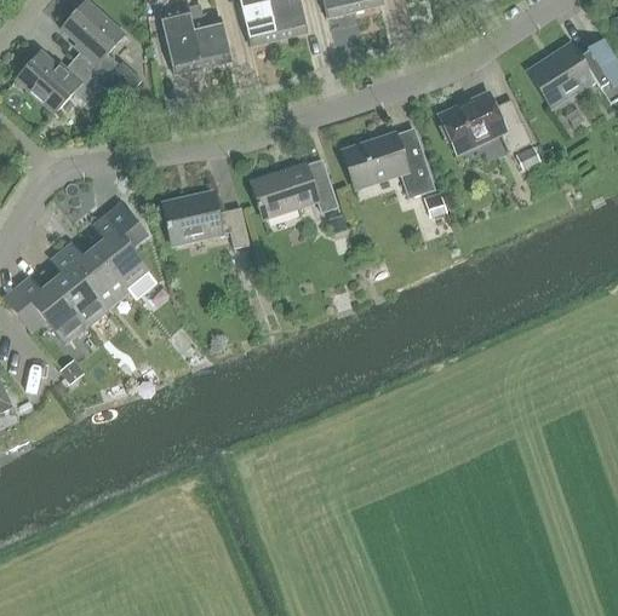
[(109,52),(125,34),(86,0),(61,28),(85,50),(75,61),(102,85),(103,84),(122,102),(143,79),(122,61),(121,63),(109,52)]
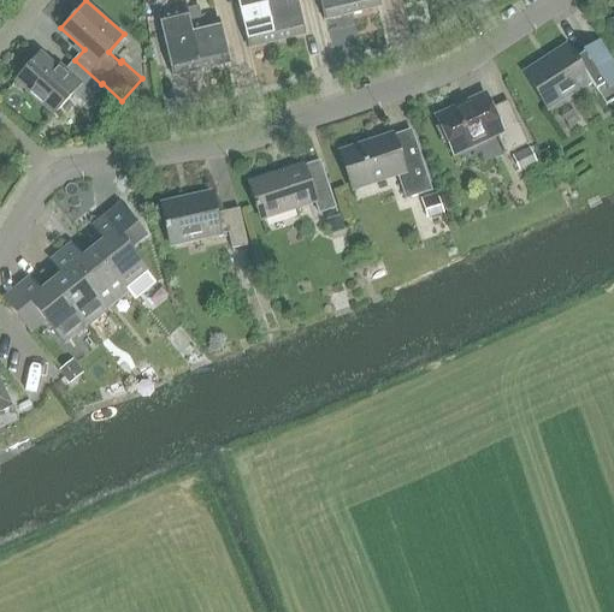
[(237,0),(249,46),(277,39),(267,0),(237,0)]
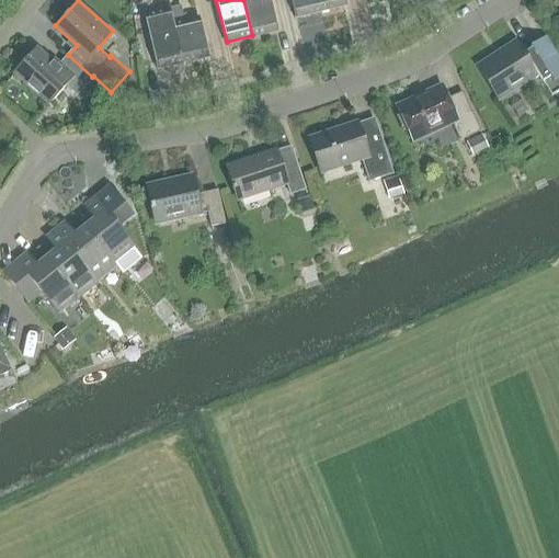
[(243,0),(252,35),(278,30),(271,0),(243,0)]
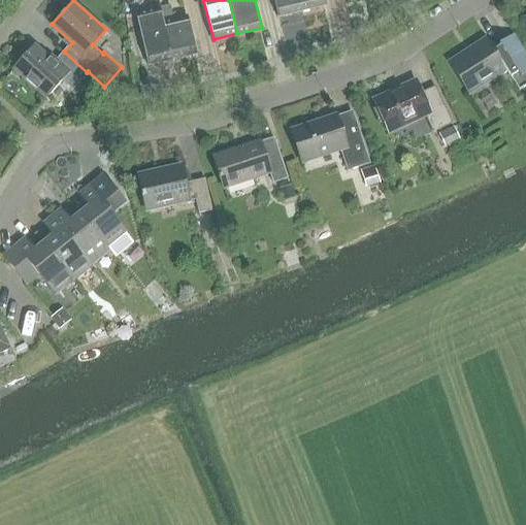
[(274,0),(278,14),(302,9),(300,0),(274,0)]
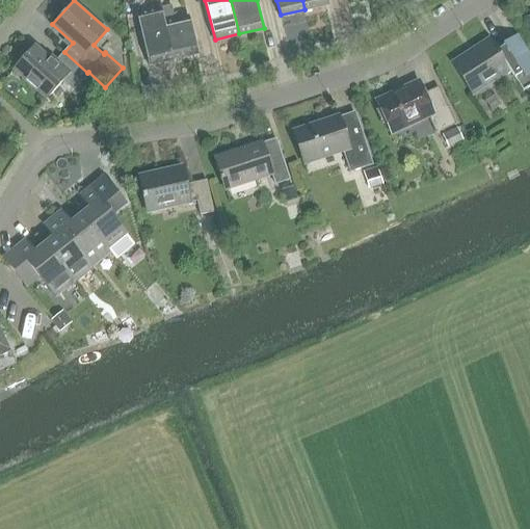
[(302,0),(305,9),(328,3),(327,0),(302,0)]
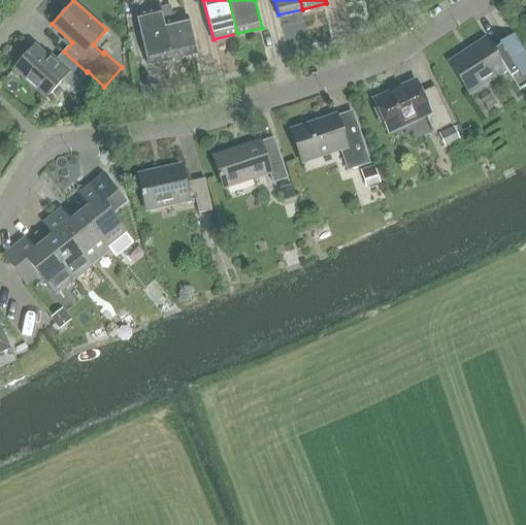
[(160,5),(172,58),(196,52),(188,14),(174,18),(170,3),(160,5)]
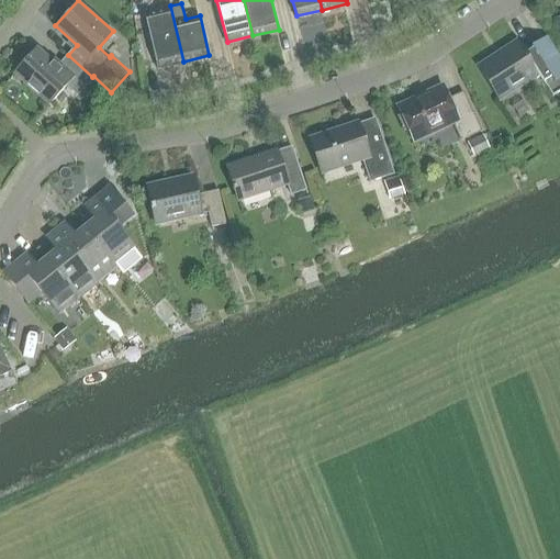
[(170,6),(159,9),(145,12),(158,67),(183,62),(170,6)]
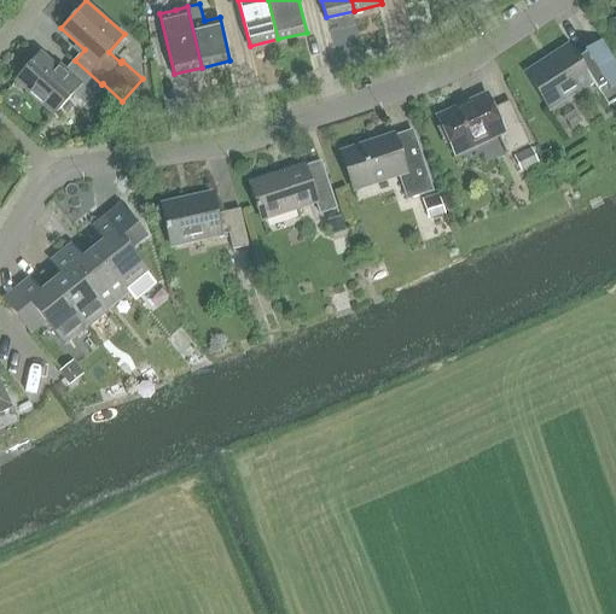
[(338,44),(362,39),(358,18),(333,23),(338,44)]
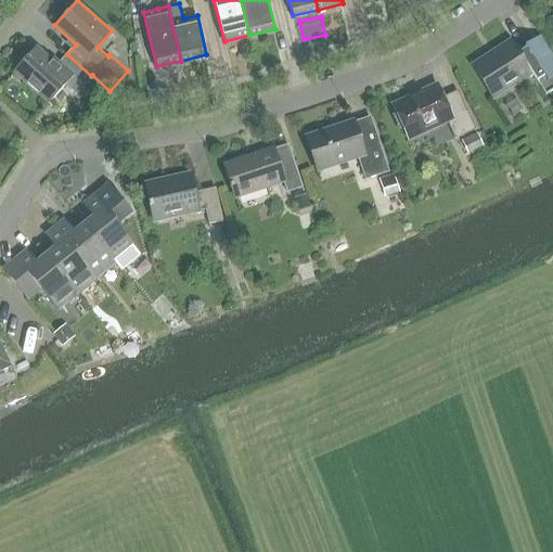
[(472,62),(473,64),(493,95),(532,72),(539,82),(547,94),(552,90),(552,60),(539,38),(518,51),(510,37),(472,62)]
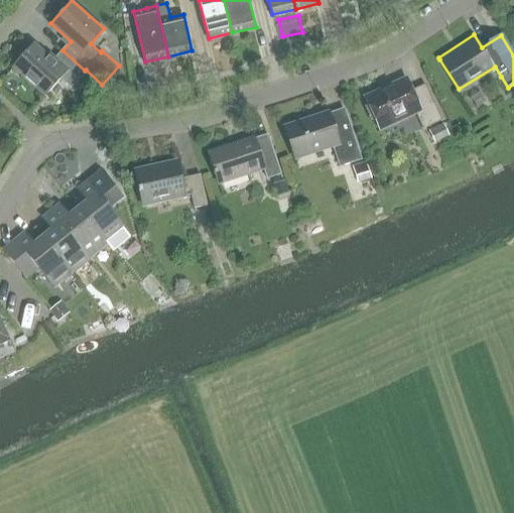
[(85,71),(62,50),(54,59),(34,42),(13,66),(45,95),(60,77),(71,86),(85,71)]
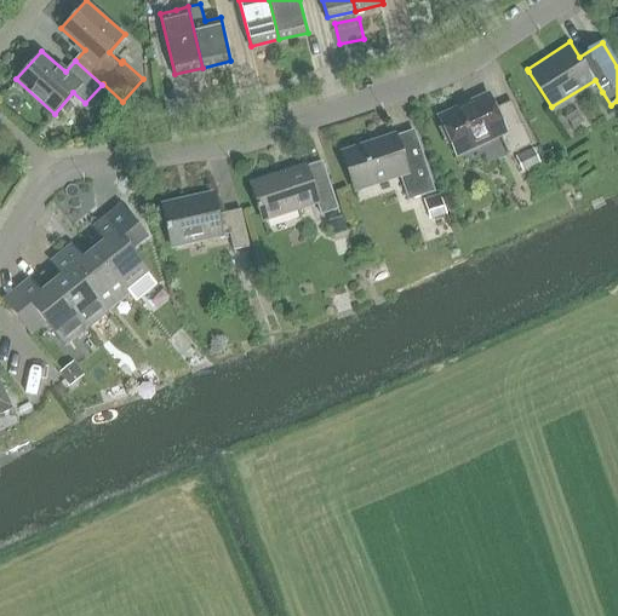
[(509,153),(532,142),(511,99),(496,107),(488,91),(439,114),(458,155),(501,134),(509,153)]
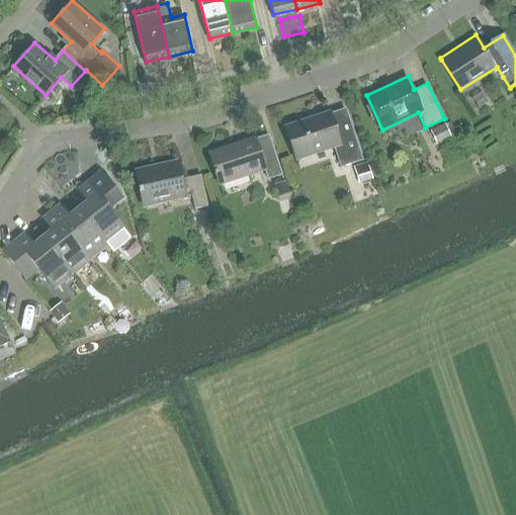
[(82,95),(89,102),(99,91),(91,84),(82,95)]
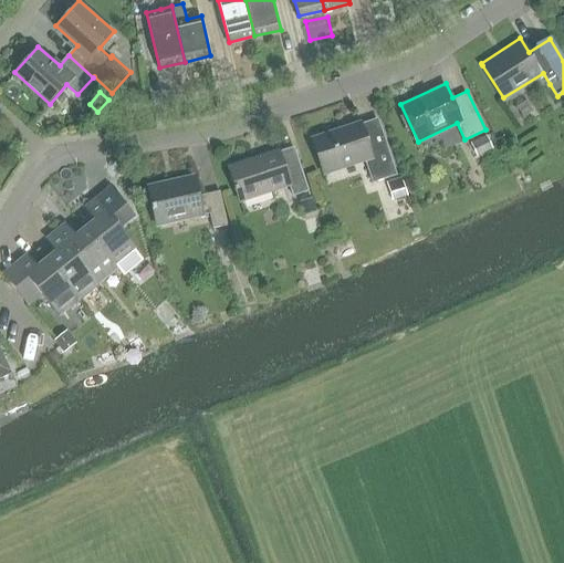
[(379,122),(363,127),(361,122),(313,138),(324,173),(366,158),(374,180),(397,173),(386,142),(383,143),(380,134),(384,133),(379,122)]
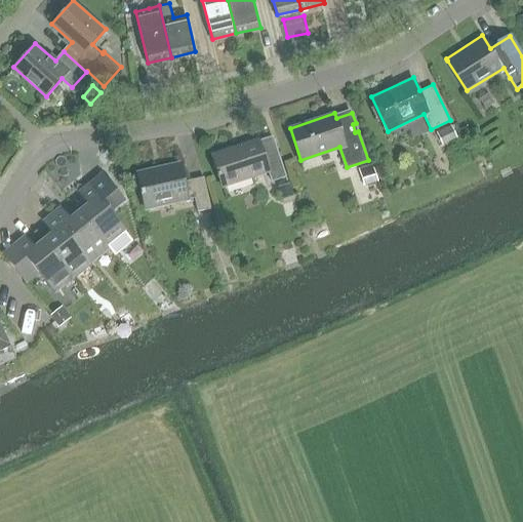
[(437,131),(442,144),(457,136),(452,124),(437,131)]
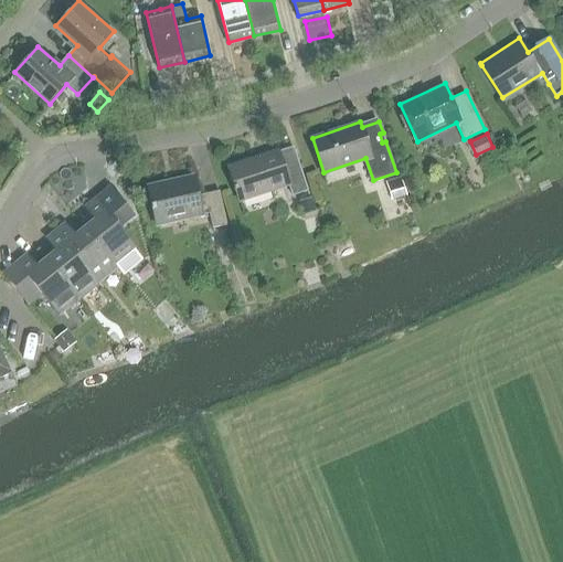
[(293,193),(308,189),(294,145),(279,150),(278,149),(229,166),(240,199),(289,182),(293,193)]
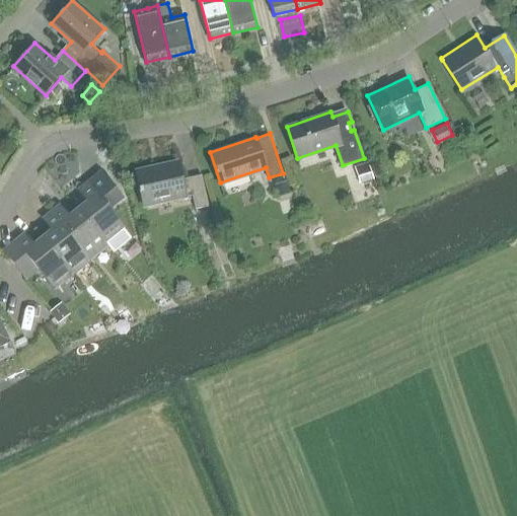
[(375,177),(370,160),(357,164),(358,168),(356,169),(360,182),(375,177)]
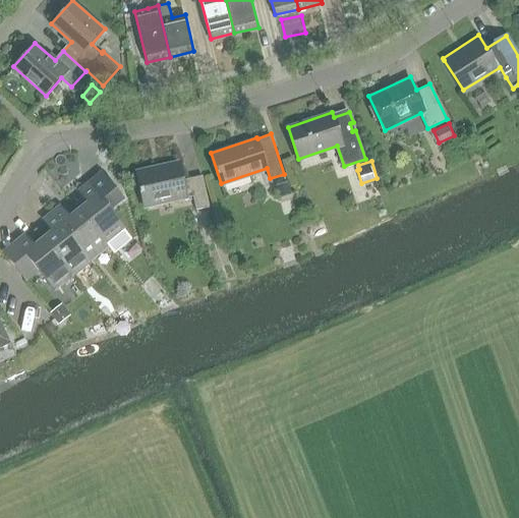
[(196,209),(210,206),(203,174),(182,179),(178,162),(136,171),(145,206),(193,194),(196,209)]
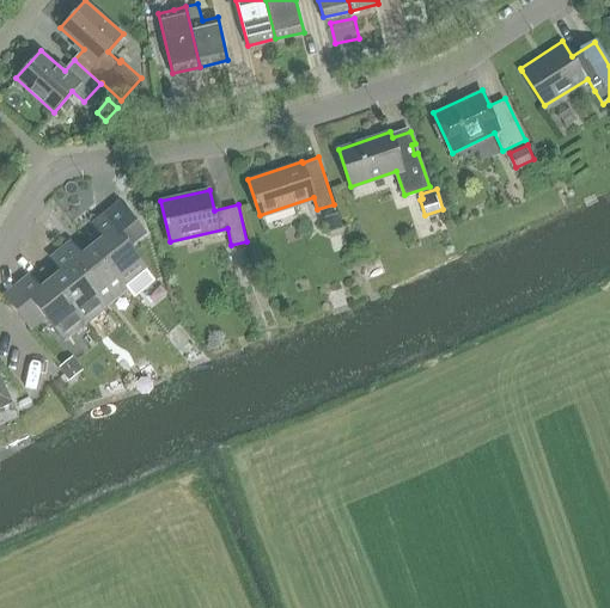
[(156,278),(146,268),(147,268),(130,247),(146,234),(119,201),(93,221),(105,237),(93,246),(126,284),(135,296),(156,278)]
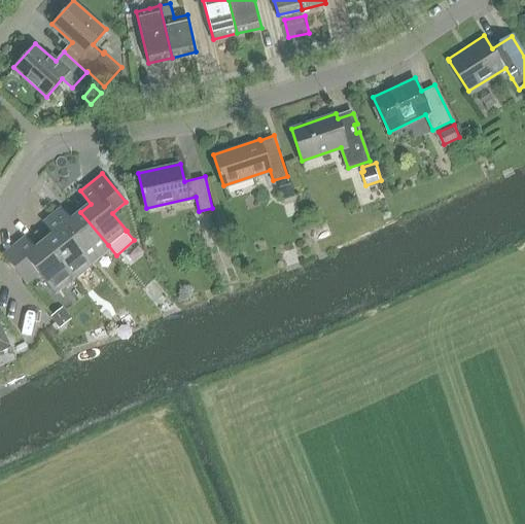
[(291,181),(281,184),(285,198),(295,195),(291,181)]
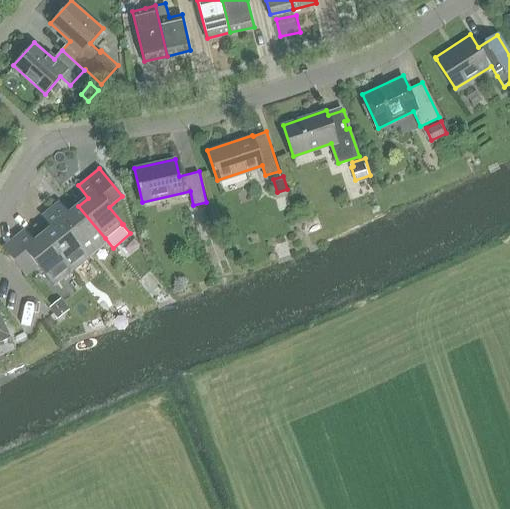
[(105,238),(78,206),(68,214),(58,201),(50,208),(87,252),(105,238)]
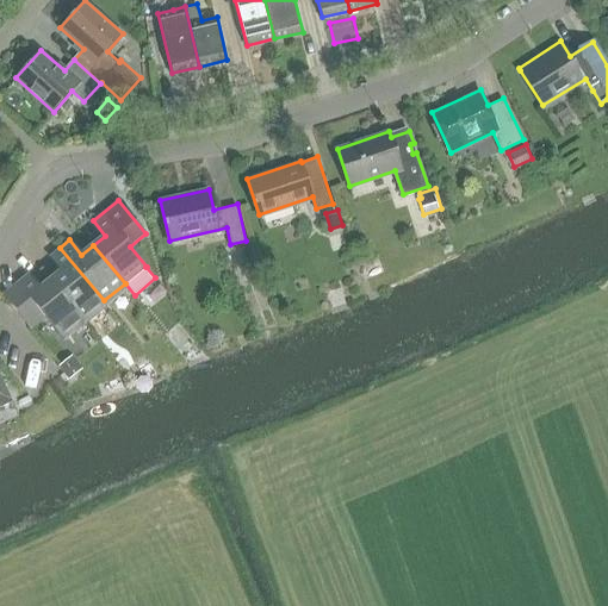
[(104,300),(60,248),(50,255),(62,269),(51,279),(82,318),(104,300)]
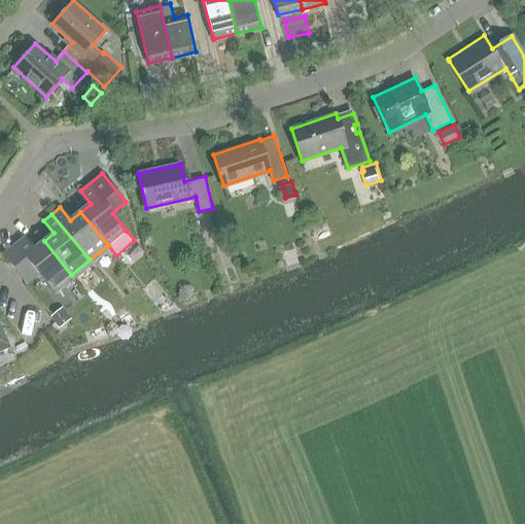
[(27,283),(39,273),(53,289),(71,275),(44,241),(34,249),(24,236),(3,253),(27,283)]
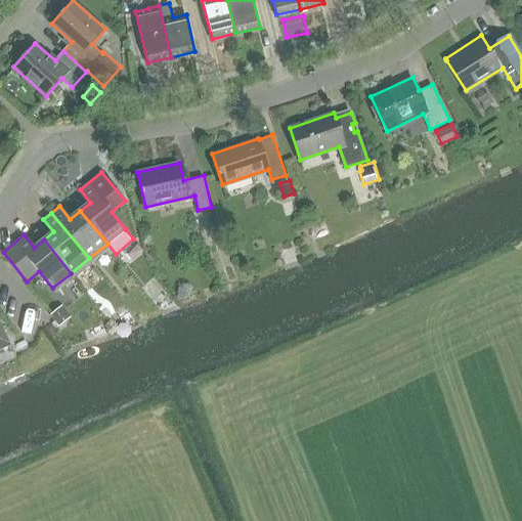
[(61,307),(53,314),(61,323),(70,316),(61,307)]
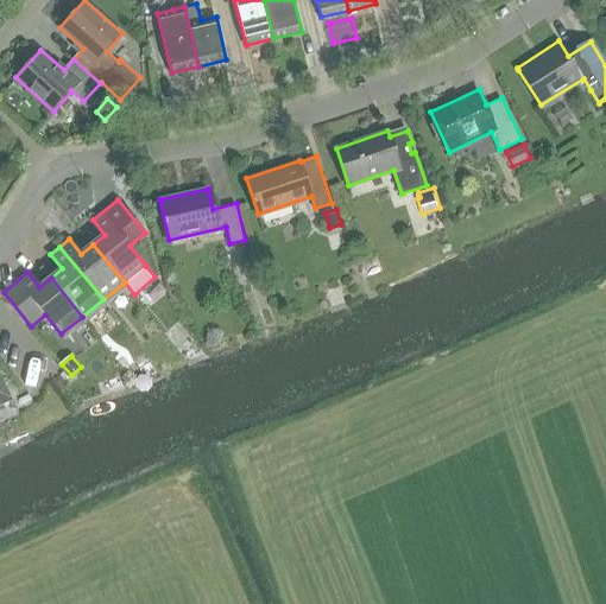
[(0,405),(13,399),(0,370),(0,405)]
